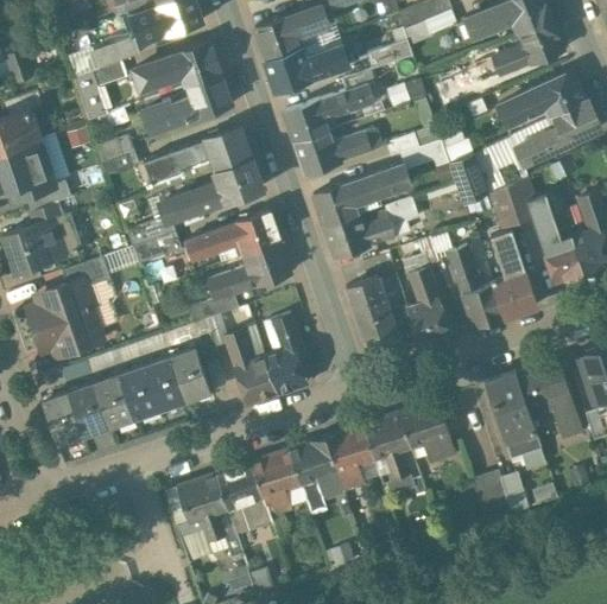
[(194,0),(162,0),(157,2),(160,13),(168,32),(168,33),(202,23),(194,0)]
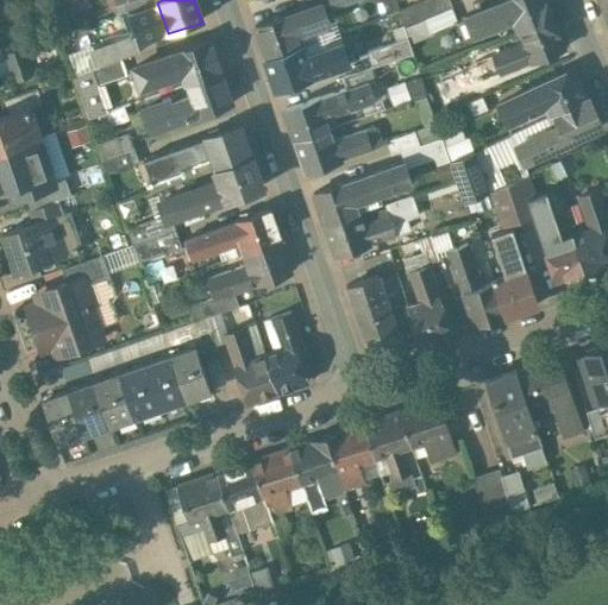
[(447,0),(431,0),(399,13),(403,29),(452,10),(447,0)]
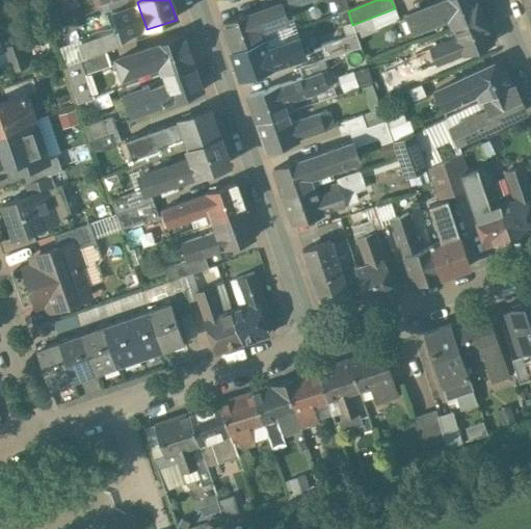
[(474,0),(446,0),(442,2),(449,19),(453,30),(482,19),(474,0)]
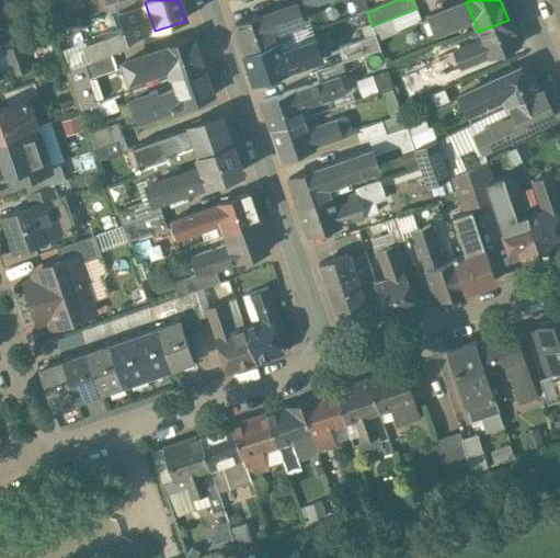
[(466,2),(427,18),(435,36),(473,20),(466,2)]
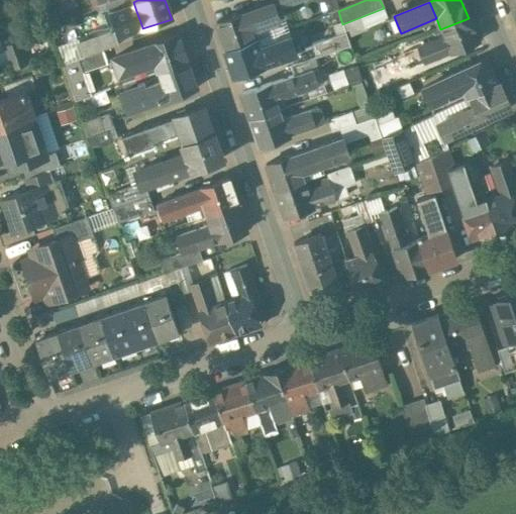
[(272,6),(245,15),(250,31),(277,22),(272,6)]
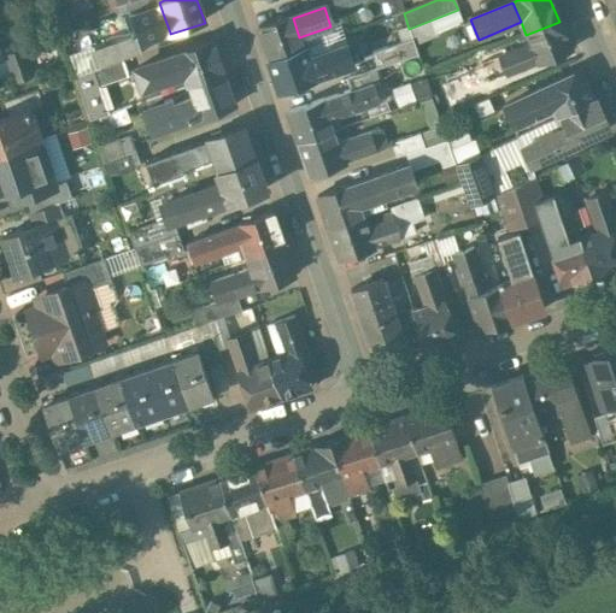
[(456,12),(430,22),(435,36),(461,25),(456,12)]
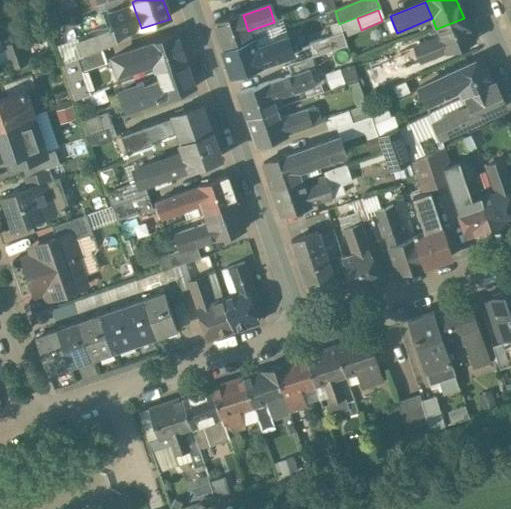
[(135,11),(112,19),(118,35),(141,27),(135,11)]
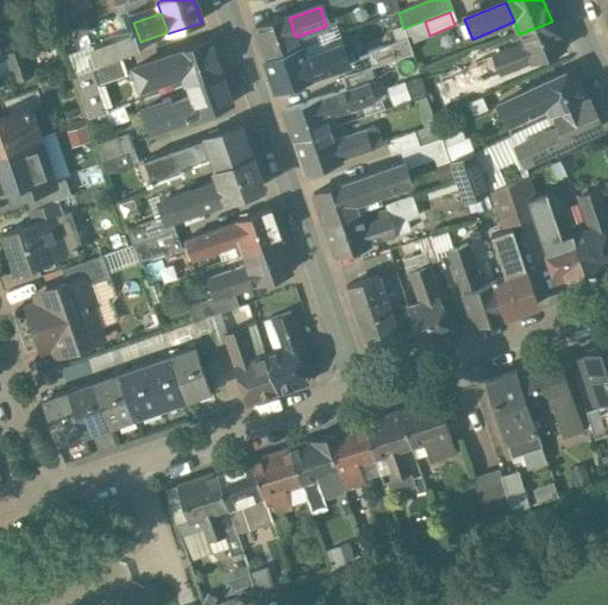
[(288,18),(255,30),(265,61),(300,49),(295,37),(289,18),(288,18)]
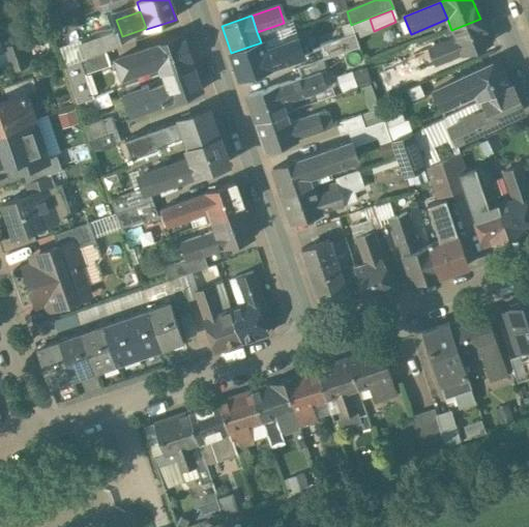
[(480,19),(451,30),(456,40),(462,56),(491,45),(480,19)]
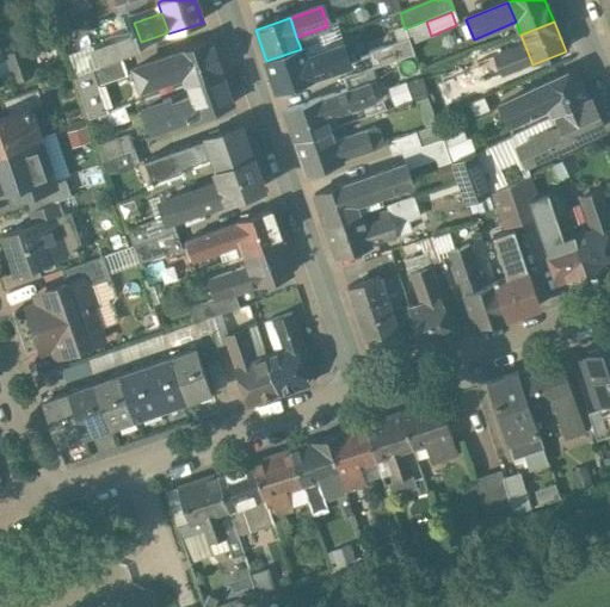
[(347,62),(363,57),(357,36),(340,42),(347,62)]
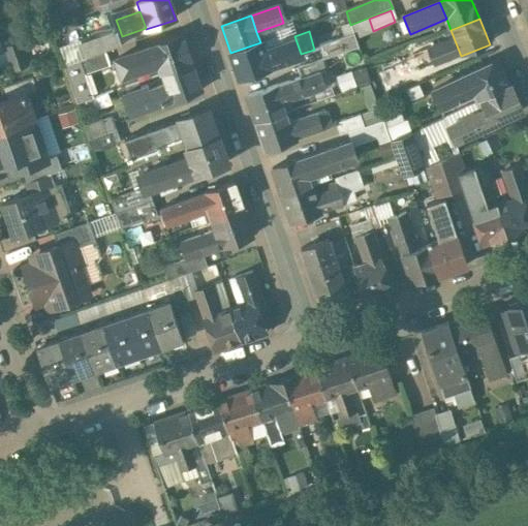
[(116,33),(81,45),(85,59),(103,53),(120,47),(116,33)]
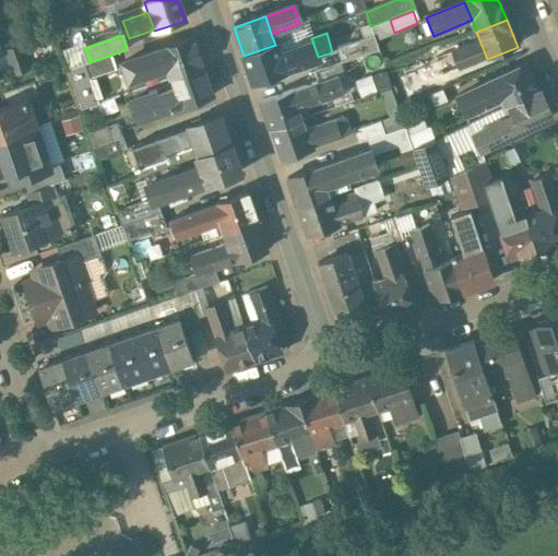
[(342,63),(377,48),(371,35),(336,50),(342,63)]
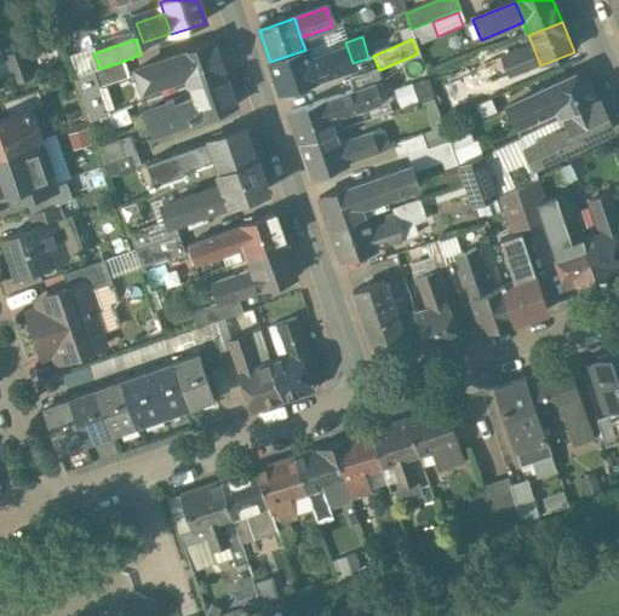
[(213,45),(178,56),(179,57),(185,75),(189,87),(224,76),(213,45)]
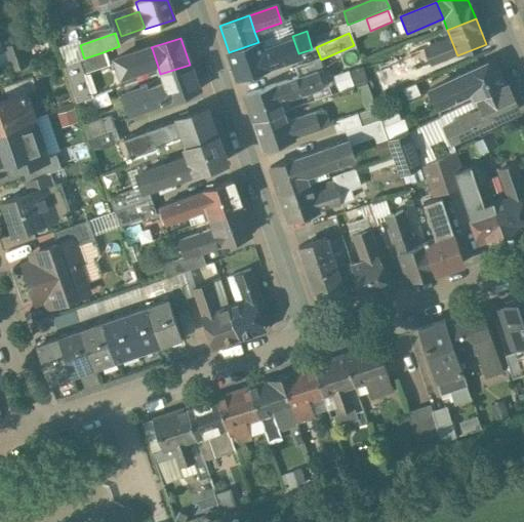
[(451,40),(424,51),(431,67),(457,55),(451,40)]
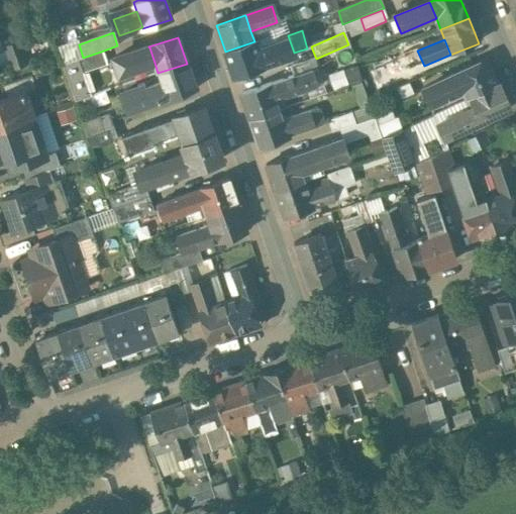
[(27,64),(19,41),(5,45),(7,52),(12,69),(27,64)]
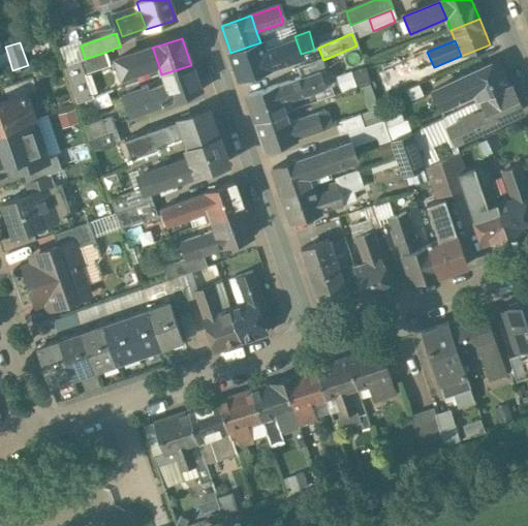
[(260,42),(230,53),(240,79),(269,69),(269,68),(264,53),(260,42)]
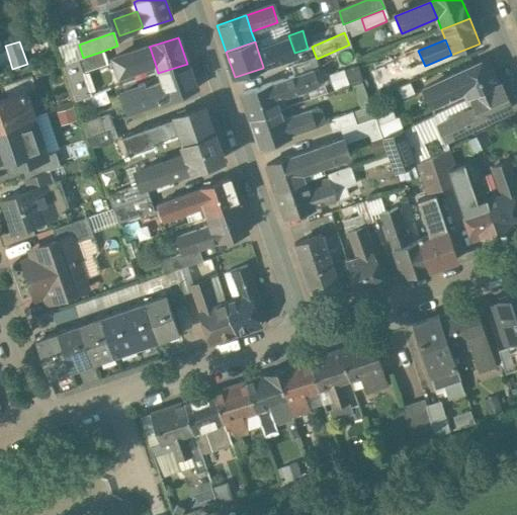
[(284,41),(258,52),(263,67),(290,58),(284,41)]
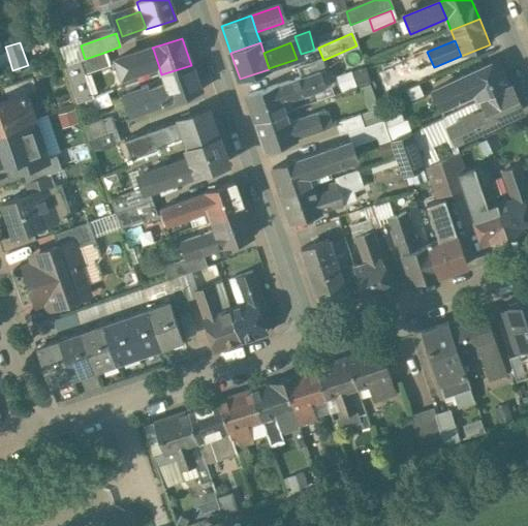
[(153,49),(129,57),(134,72),(158,64),(153,49)]
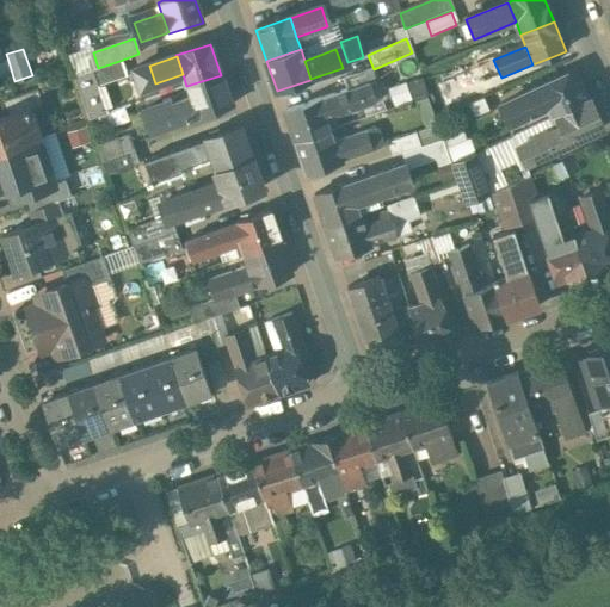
[(98,68),(90,72),(96,87),(125,76),(119,61),(98,68)]
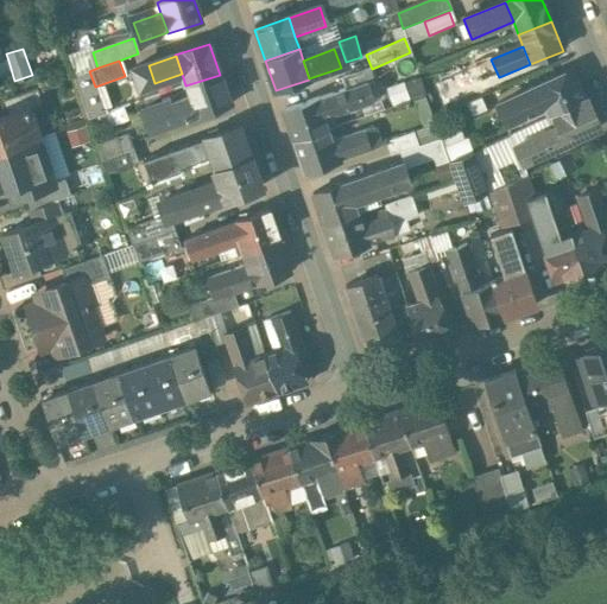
[(573,74),(538,89),(547,106),(552,118),(586,102),(573,74)]
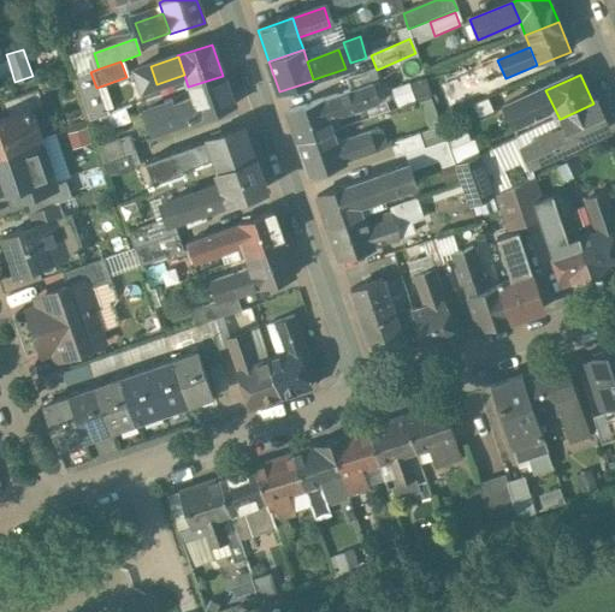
[(223,76),(188,87),(193,99),(199,118),(200,119),(234,107),(223,76)]
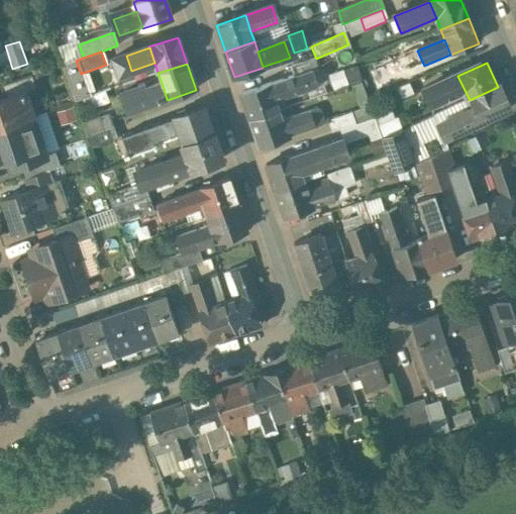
[(332,89),(360,81),(356,67),(328,75),(332,89)]
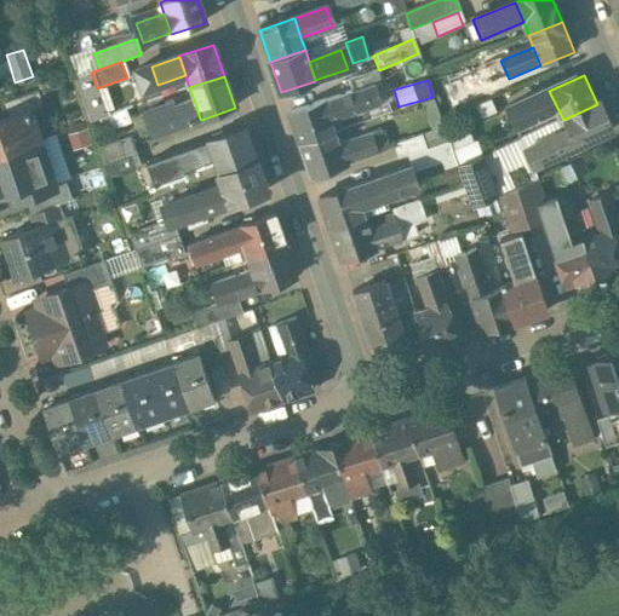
[(36,91),(0,104),(5,117),(28,110),(28,111),(43,107),(36,91)]
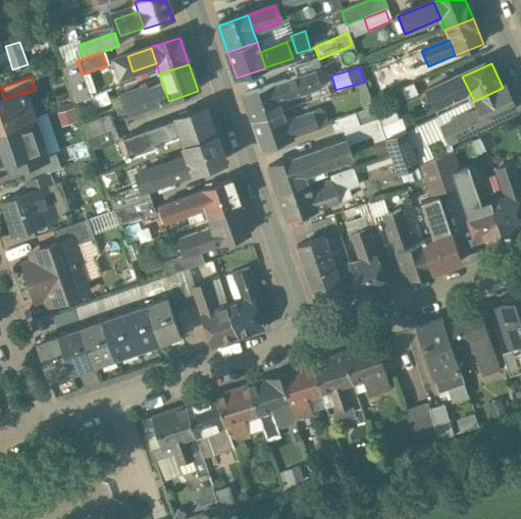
[(462,76),(435,88),(443,103),(469,91),(462,76)]
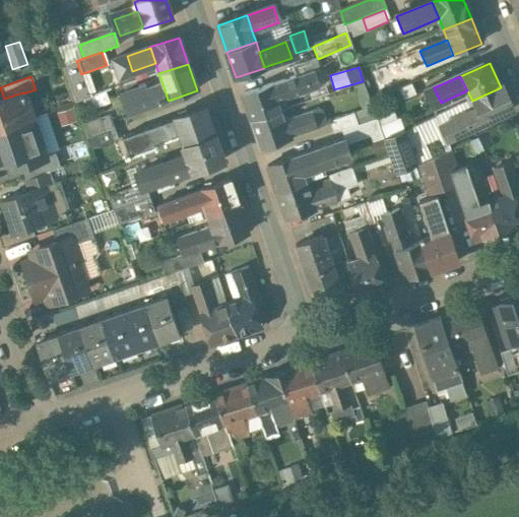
[(298,78),(271,87),(276,103),(304,93),(298,78)]
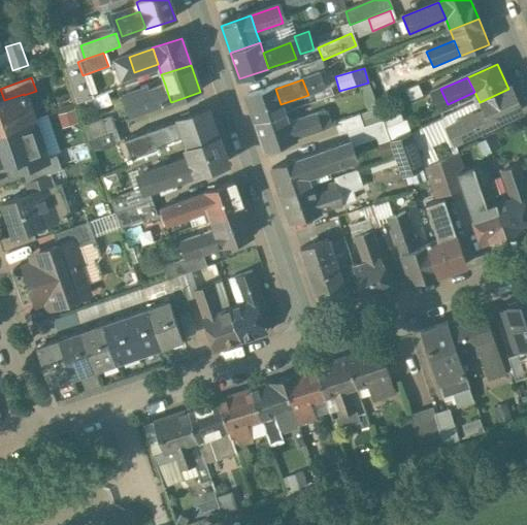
[(165,85),(141,93),(147,109),(170,101),(165,85)]
